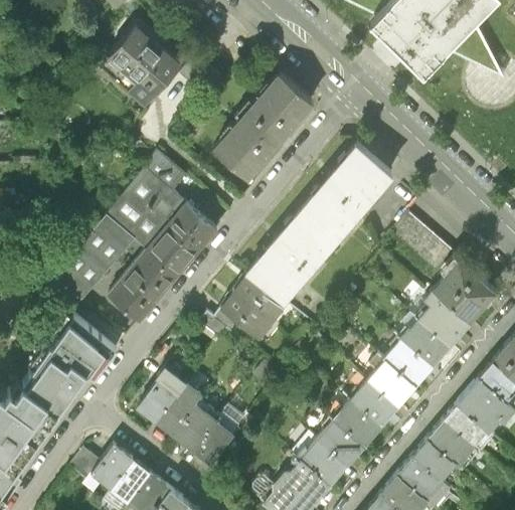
[(345,0),(377,15),(392,0),(345,0)]
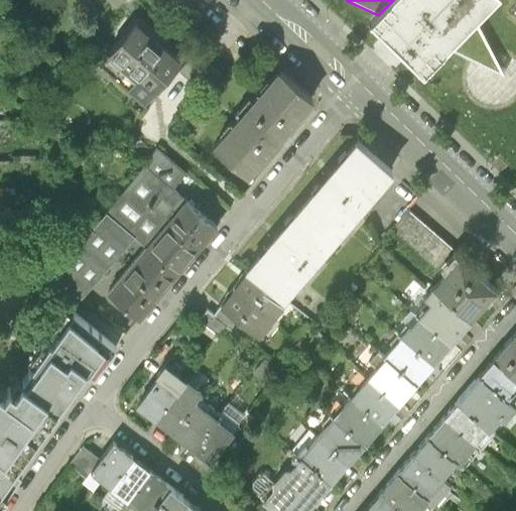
[(515,0),(393,0),(378,15),(369,24),(396,52),(406,62),(423,79),(448,50),(476,22),(496,0),(515,0)]
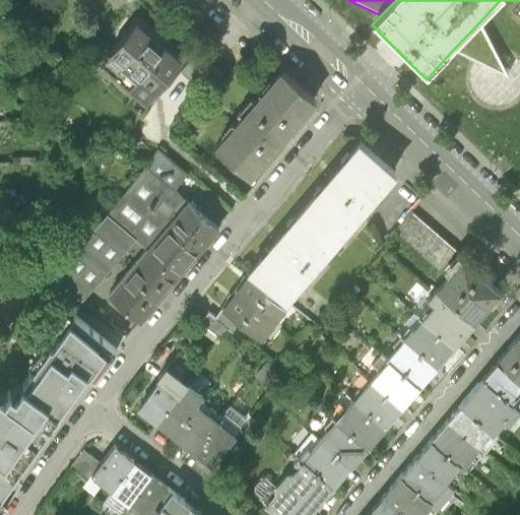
[(479,22),(452,51),(478,64),(507,77),(496,56),(479,22)]
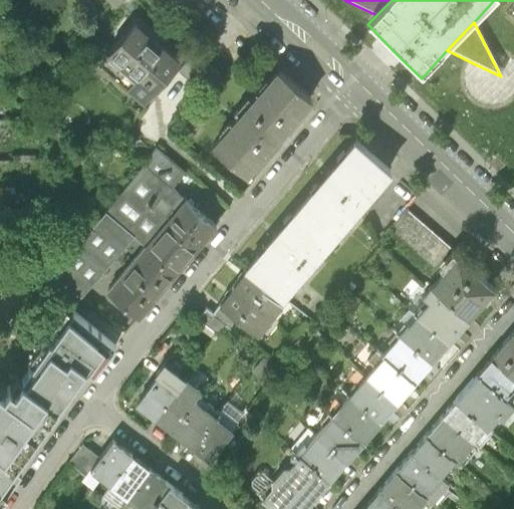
[(180,71),(135,31),(106,62),(135,87),(126,96),(143,111),(180,71)]
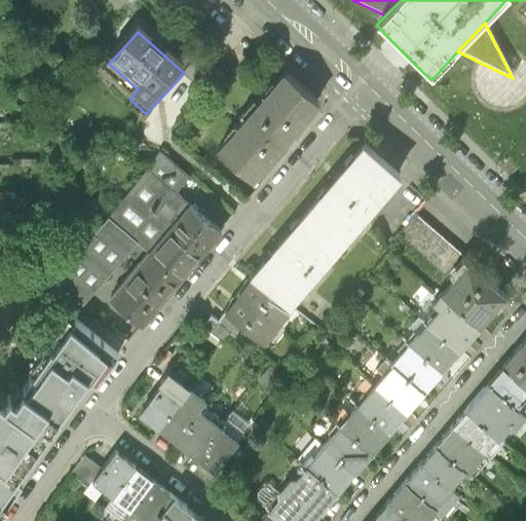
[(217,156),(254,188),(320,110),(283,79),(217,156)]
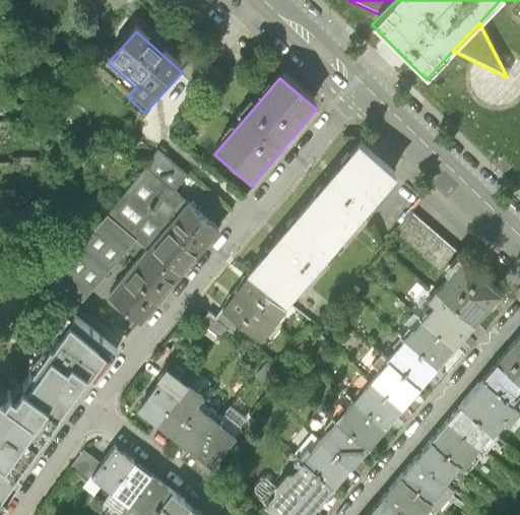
[(393,177),(359,148),(305,212),(339,241),(393,177)]
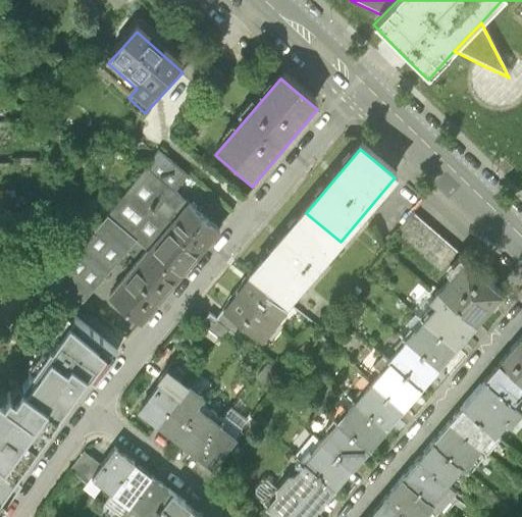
[(137,248),(147,257),(187,210),(174,200),(188,183),(160,160),(107,223),(137,248)]
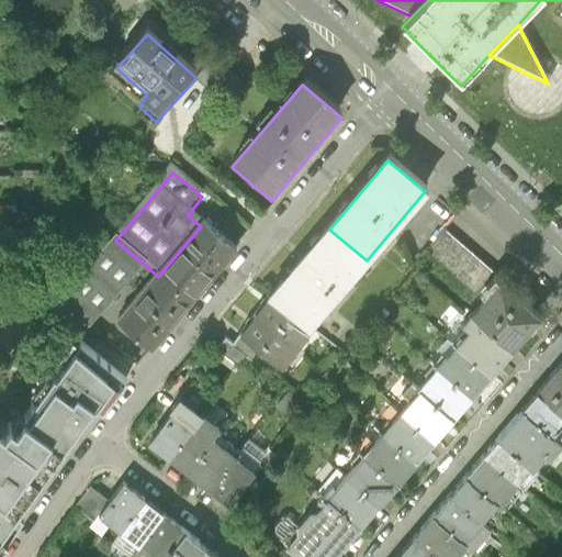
[(201,226),(158,277),(193,307),(236,256),(201,226)]
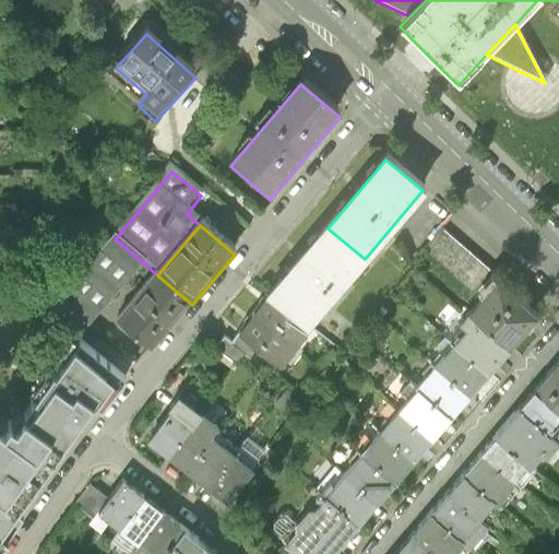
[(268,298),(306,328),(365,259),(328,228),(268,298)]
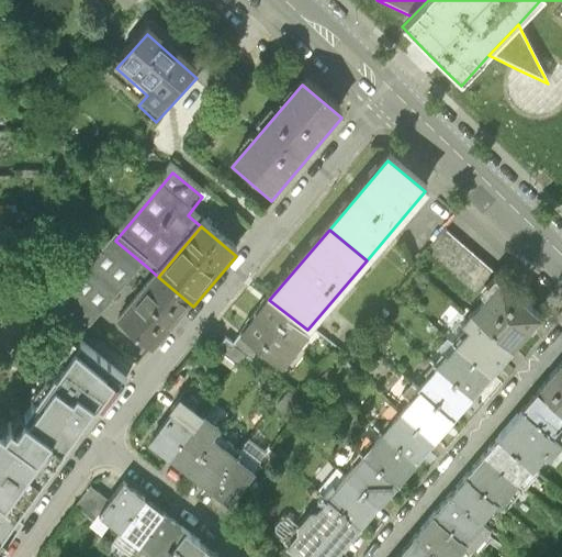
[(483,307),(499,287),(502,285),(445,236),(426,258),(483,307)]
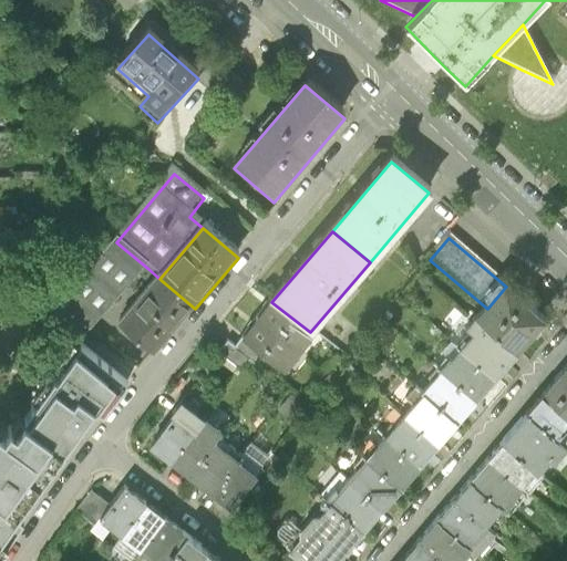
[(91,338),(148,269),(116,242),(59,310),(91,338)]
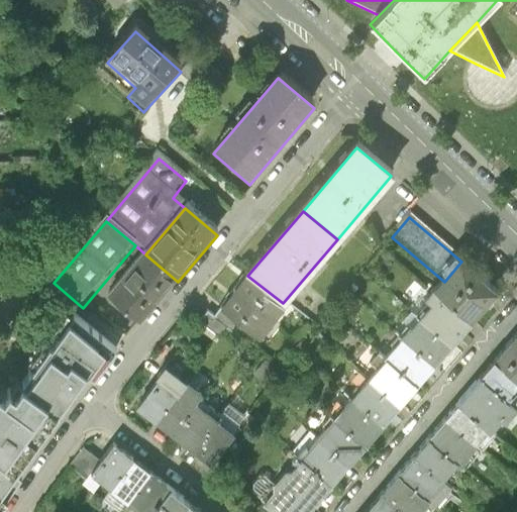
[(139,327),(178,282),(145,254),(107,300),(139,327)]
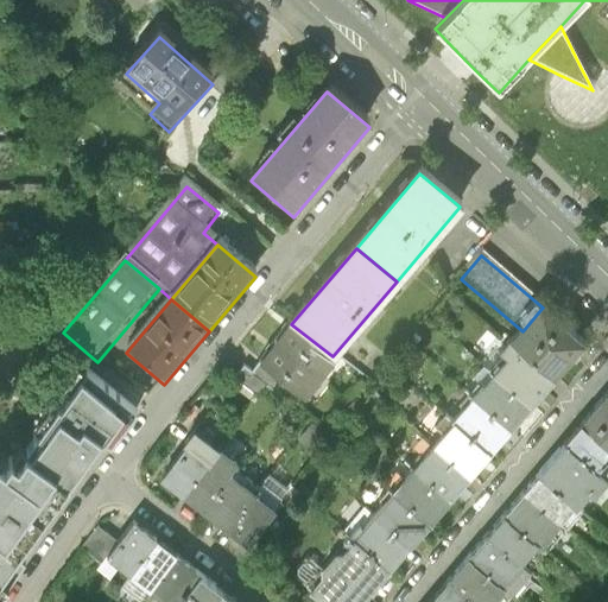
[(523,331),(510,347),(552,384),(583,348),(540,310),(523,331)]
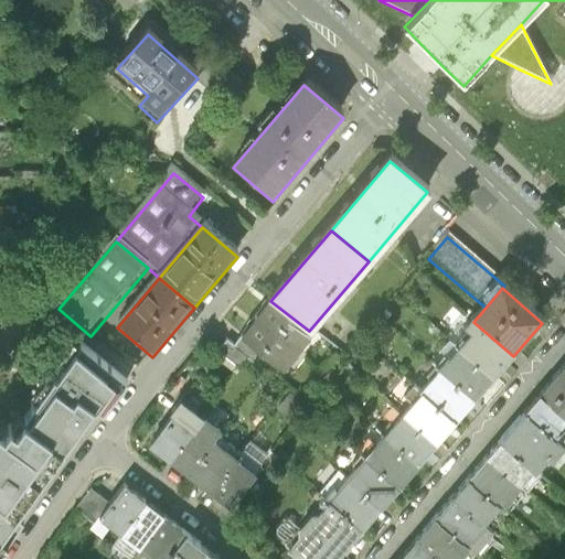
[(270,301),(256,321),(299,354),(311,339),(306,334),(309,331),(270,301)]
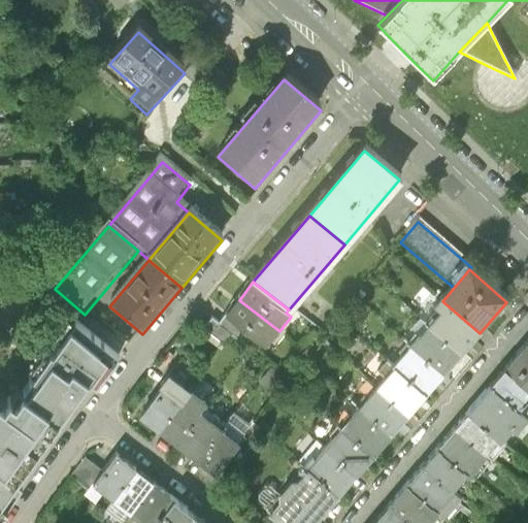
[(265,349),(279,331),(239,300),(225,318),(246,334),(265,349)]
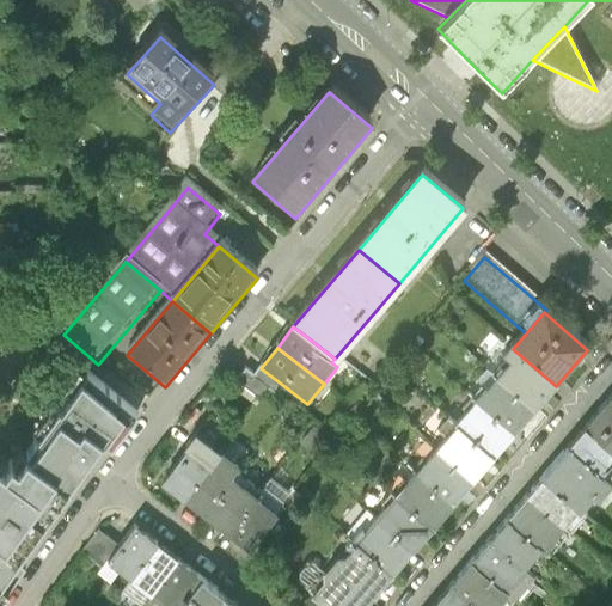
[(533,414),(556,386),(513,349),(505,359),(512,363),(496,381),(533,414)]
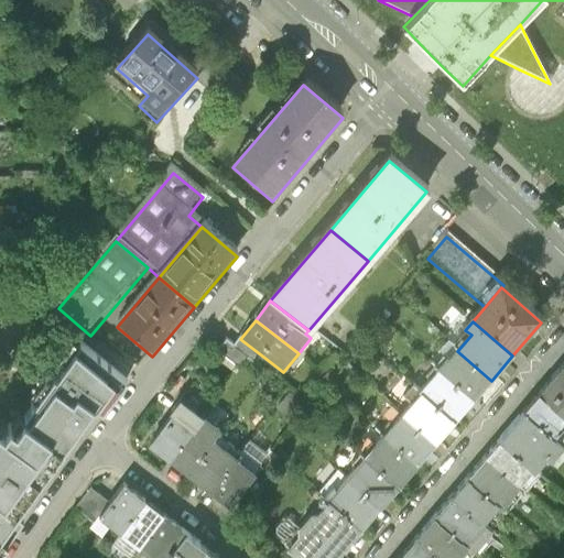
[(256,367),(263,357),(240,339),(232,350),(248,362),(256,367)]
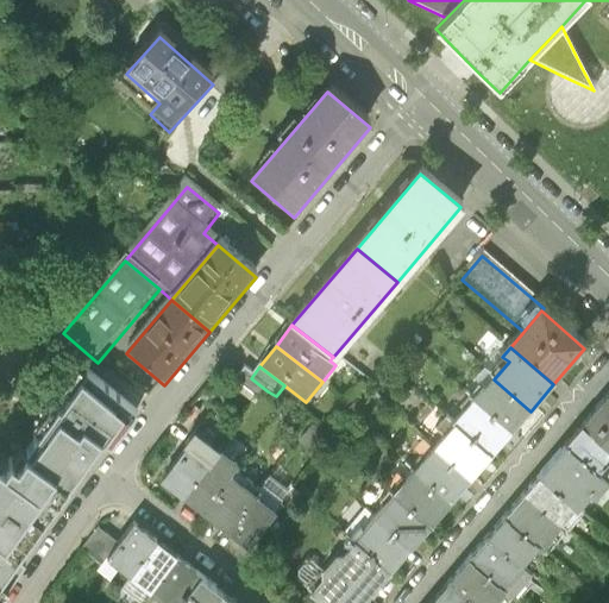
[(259,402),(268,391),(251,378),(244,372),(234,383),(259,402)]
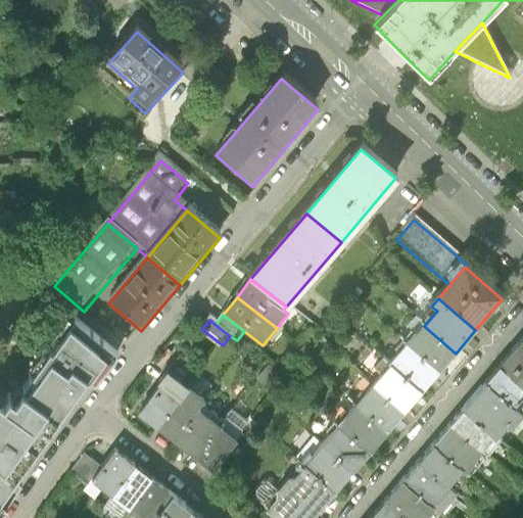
[(438,373),(456,354),(424,326),(407,346),(438,373)]
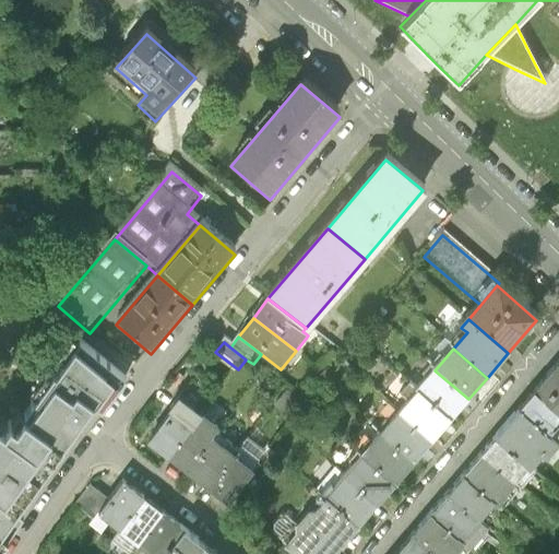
[(79,351),(31,417),(64,441),(90,405),(95,410),(118,379),(79,351)]
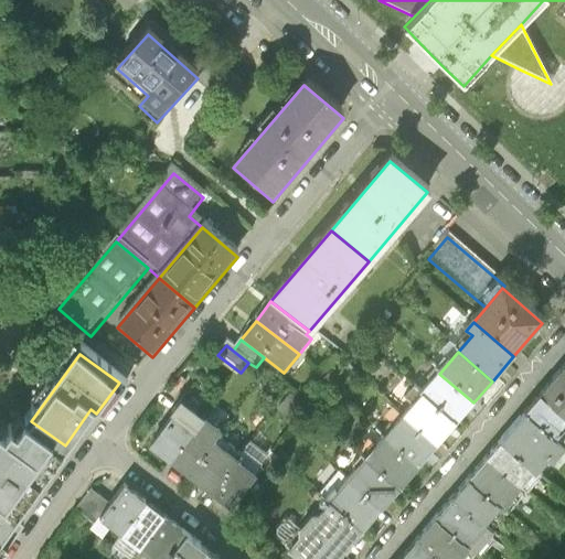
[(564,369),(540,399),(564,421),(564,369)]
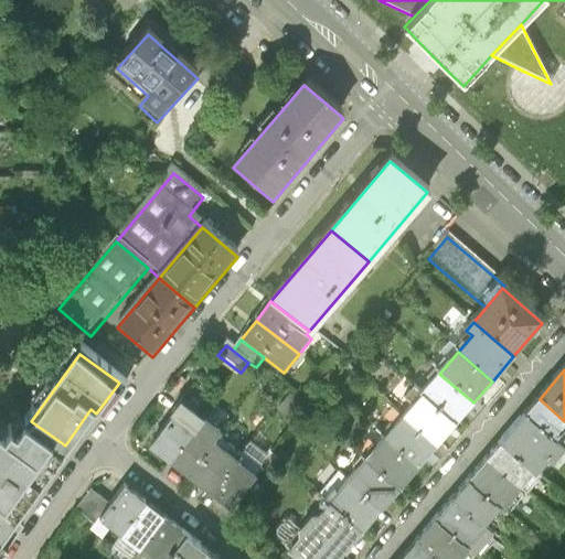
[(455,425),(473,402),(439,374),(420,396),(455,425)]
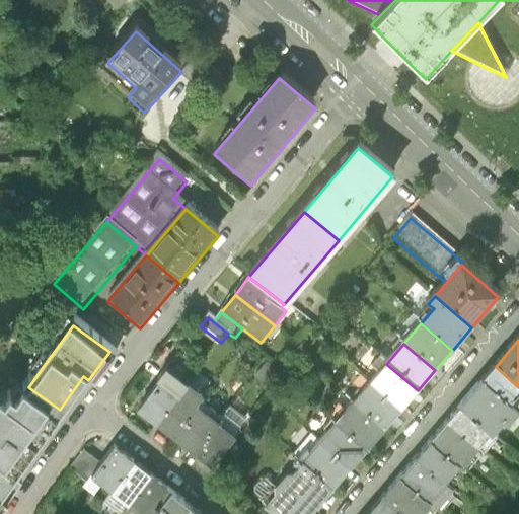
[(400,411),(418,390),(386,364),(370,384),(400,411)]
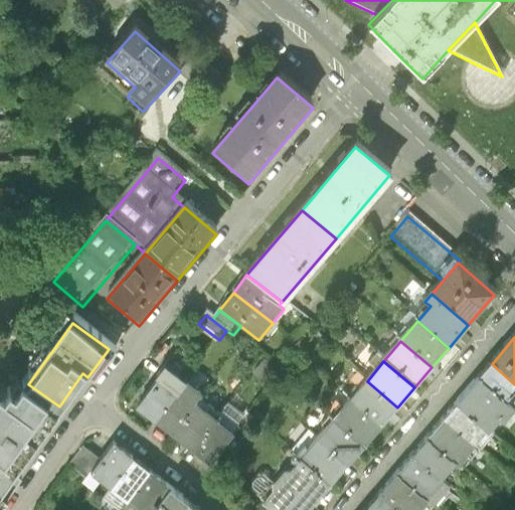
[(514,384),(492,364),(478,380),(513,410),(514,411),(514,384)]
